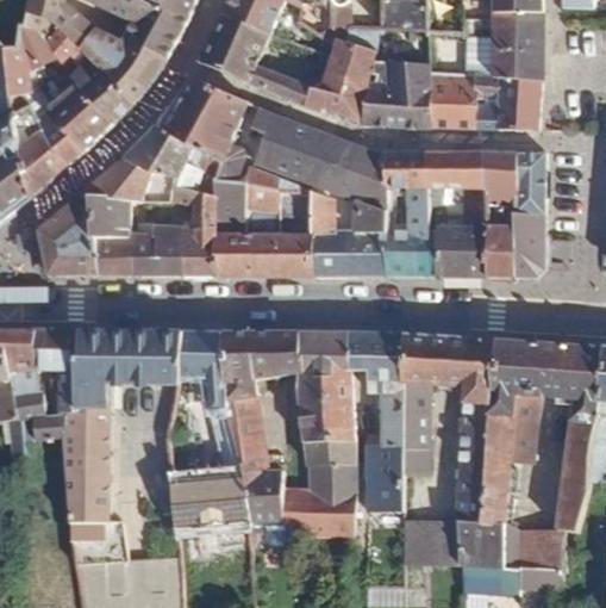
[(22,25),(27,0),(13,0),(7,23),(22,25)]
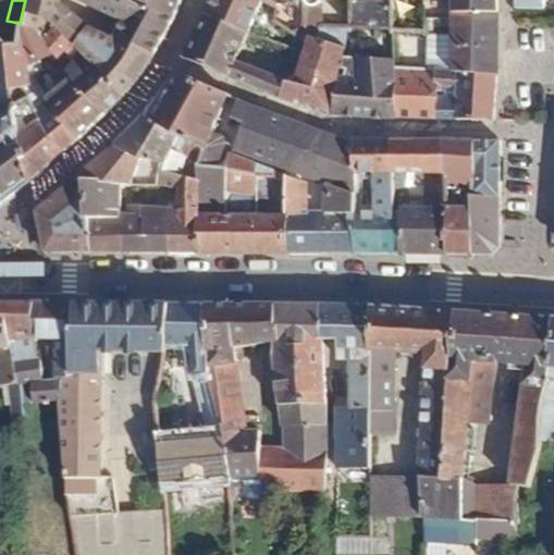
[(73,47),(25,0),(20,23),(34,26),(50,49),(71,75),(99,114),(118,96),(73,47)]
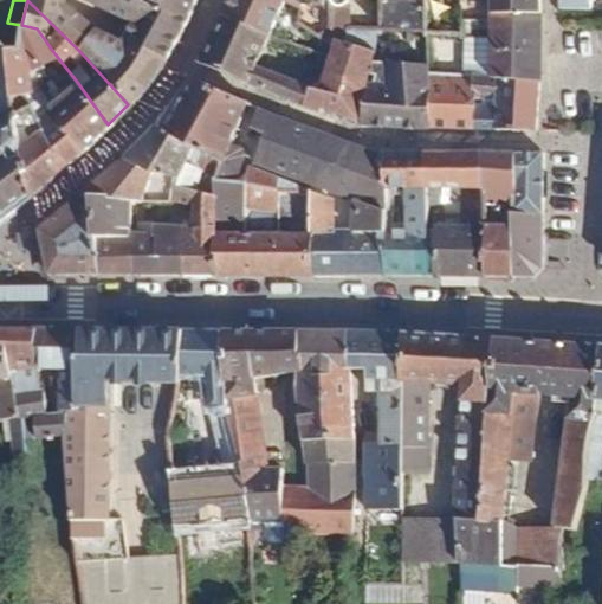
[(101,33),(79,14),(81,12),(63,0),(27,0),(79,51),(92,29),(101,33)]
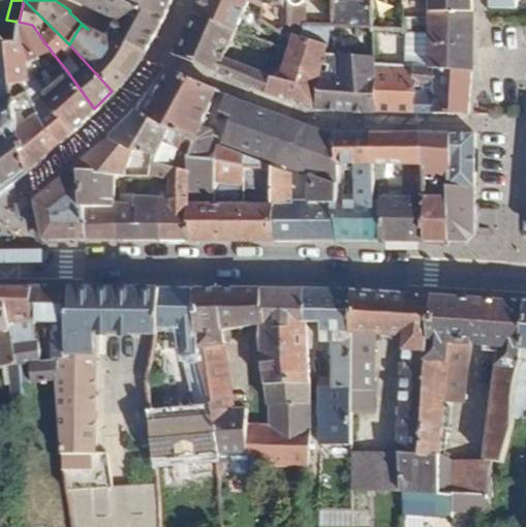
[(164,16),(126,0),(75,0),(113,17),(105,31),(144,49),(164,16)]
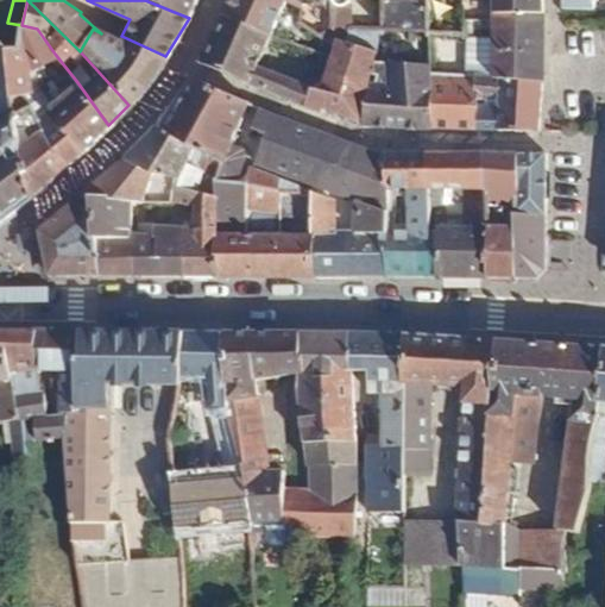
[(189,18),(195,0),(145,0),(189,18)]
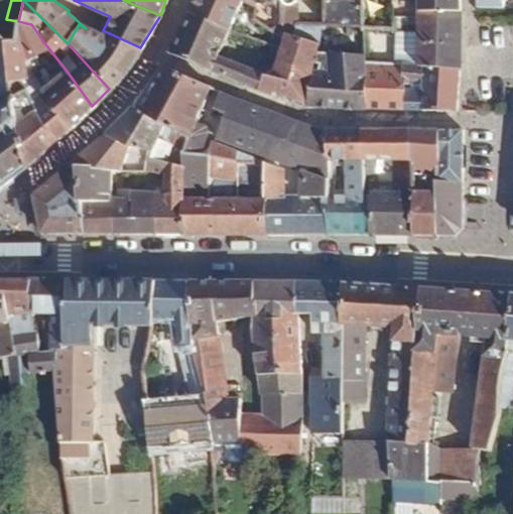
[(228,31),(240,0),(190,0),(185,13),(228,31)]
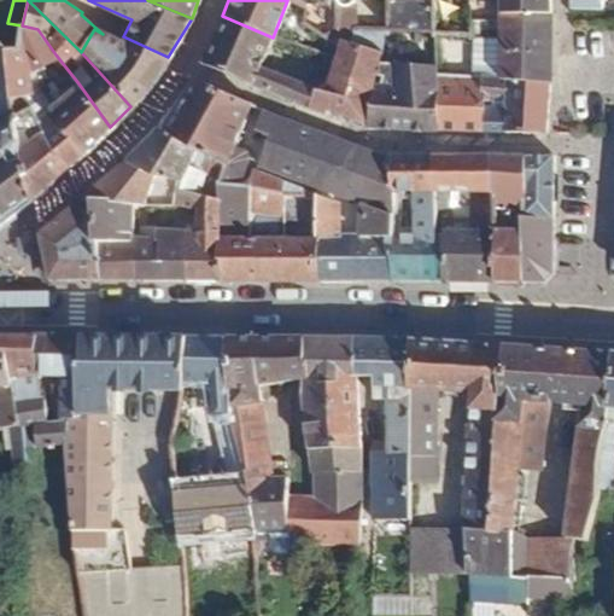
[(340,27),(339,0),(304,0),(302,22),(329,40),(340,27)]
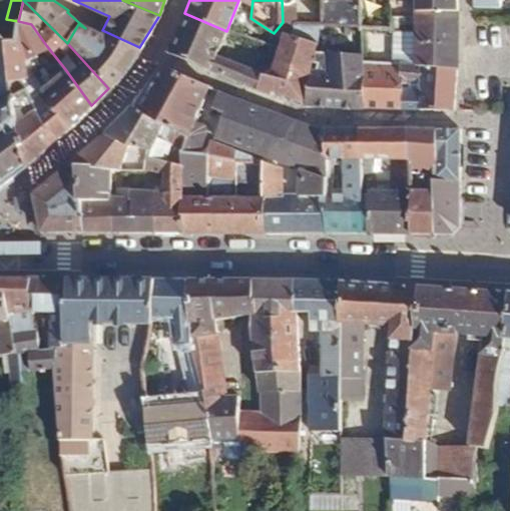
[(293,0),(294,21),(321,24),(322,0),(293,0)]
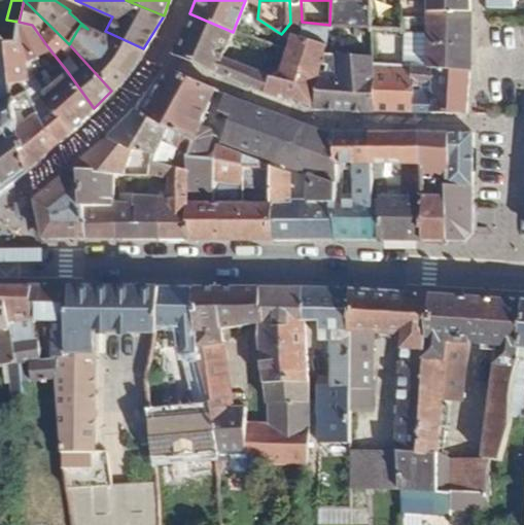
[(369,27),(367,0),(330,0),(329,25),(330,25),(369,27)]
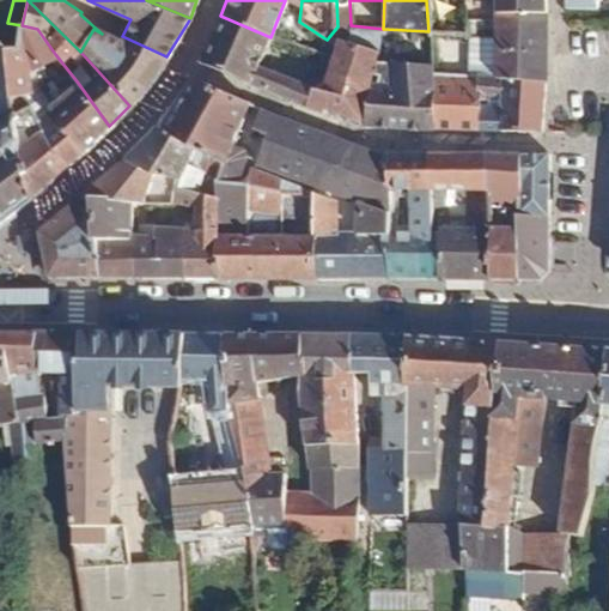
[(426,0),(428,31),(444,32),(442,0),(426,0)]
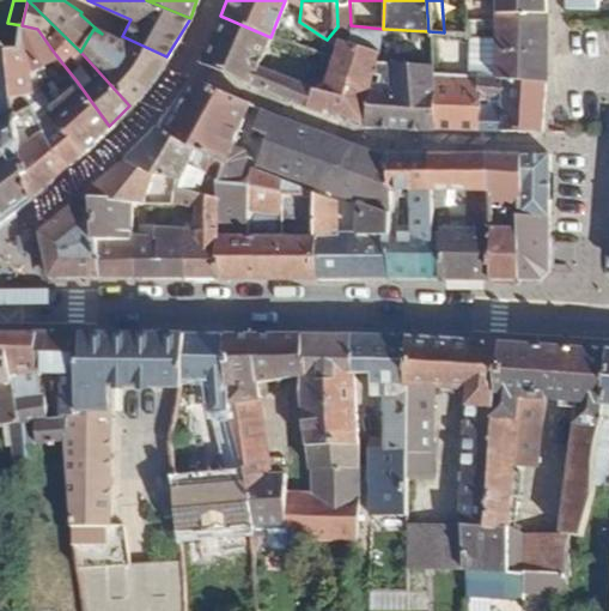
[(542,12),(542,0),(491,0),(491,11),(542,12)]
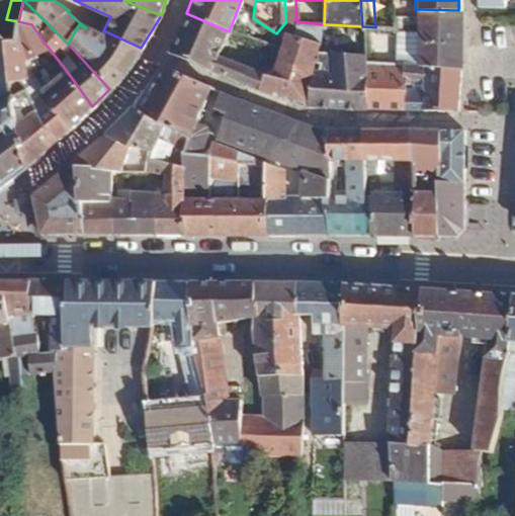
[(459,31),(458,10),(415,9),(416,30),(459,31)]
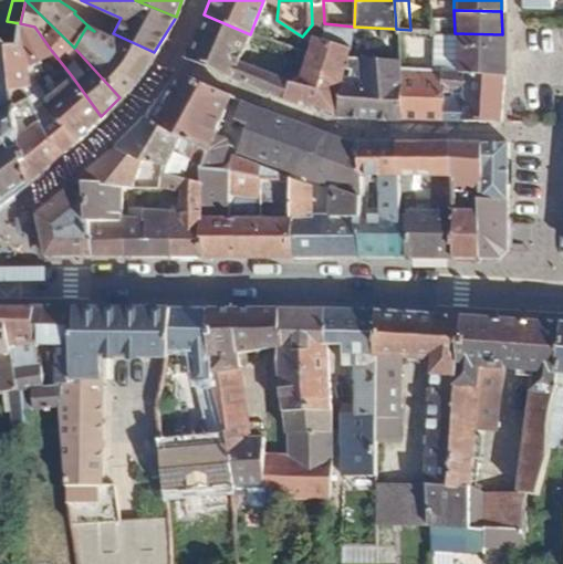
[(154,52),(113,33),(100,28),(75,11),(74,13),(94,31),(150,59),(154,52)]
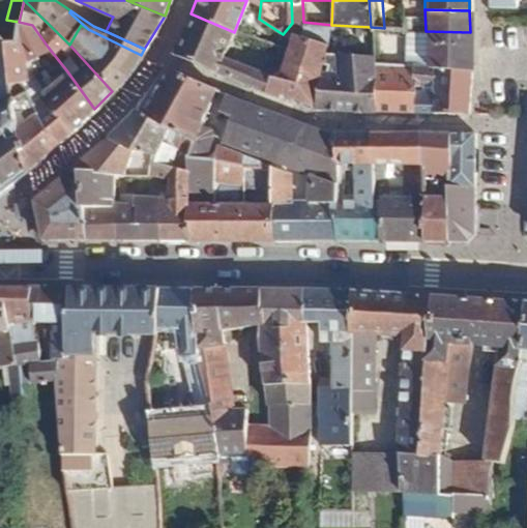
[(313,105),(325,52),(328,42),(326,41),(300,33),(291,30),(270,74),(225,56),(234,32),(191,13),(172,51),(171,54),(175,55),(263,93),(265,88),(313,105)]
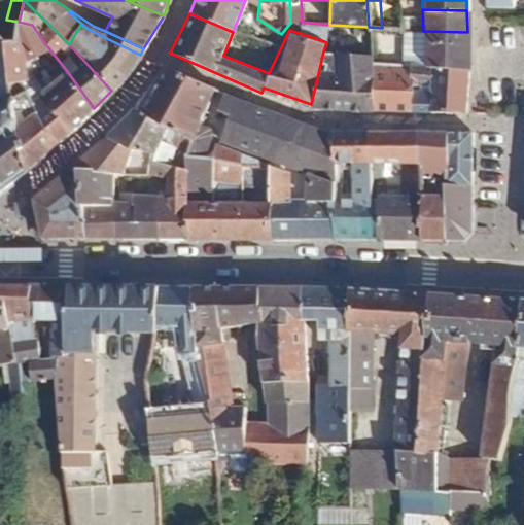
[(47,46),(32,25),(19,22),(6,20),(2,36),(4,51),(8,85),(12,84),(28,80),(25,62),(47,46)]
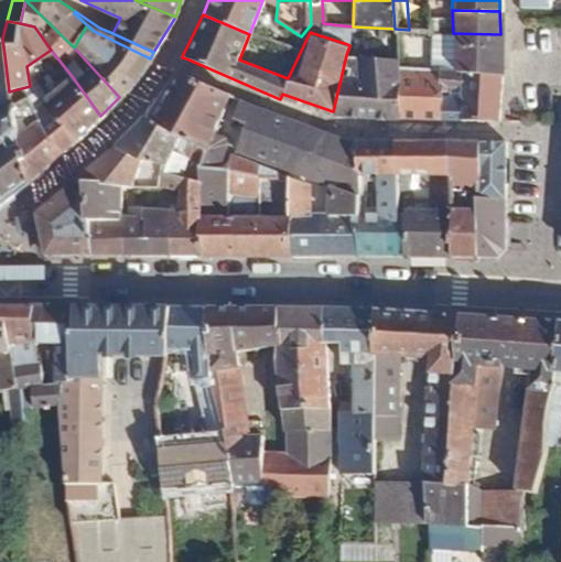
[(347,44),(354,26),(353,26),(323,23),(321,23),(320,35),(347,44)]
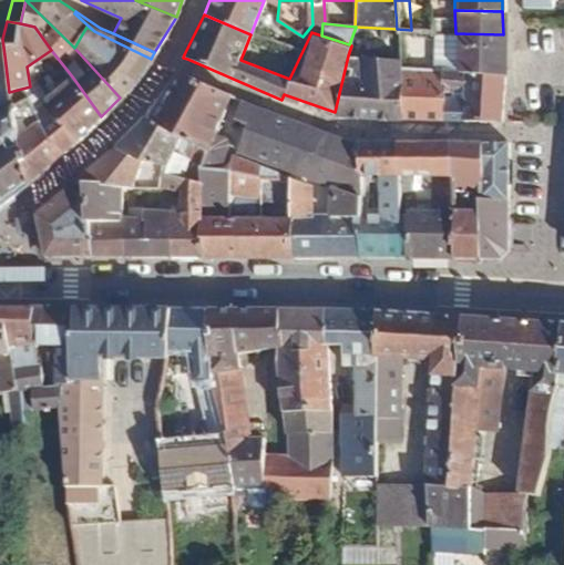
[(94,31),(86,27),(74,48),(120,98),(151,59),(94,31)]
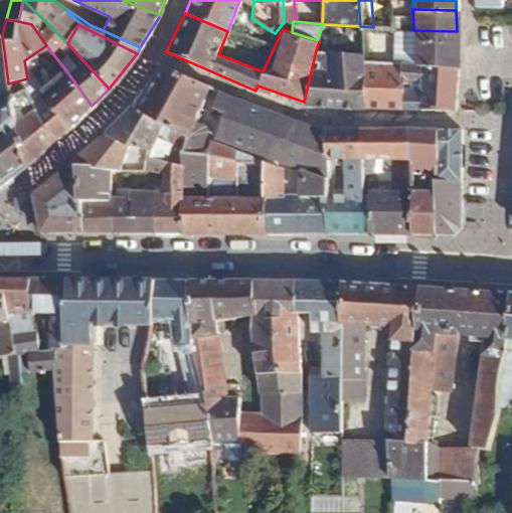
[(412,64),(413,30),(392,29),(391,63),(412,64)]
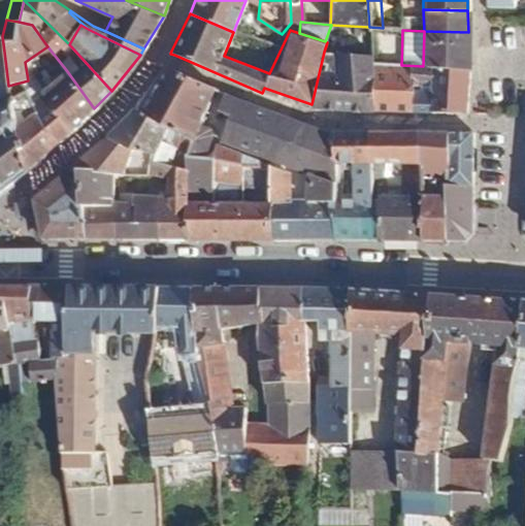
[(468,69),(468,32),(424,31),(423,66),(468,69)]
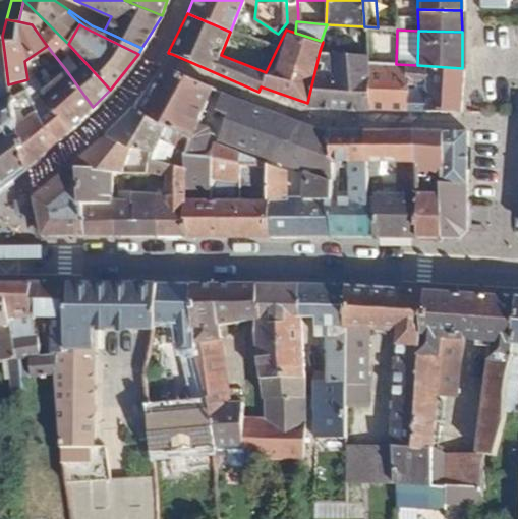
[(12,122),(8,84),(4,51),(0,52),(0,185),(24,168),(12,122)]
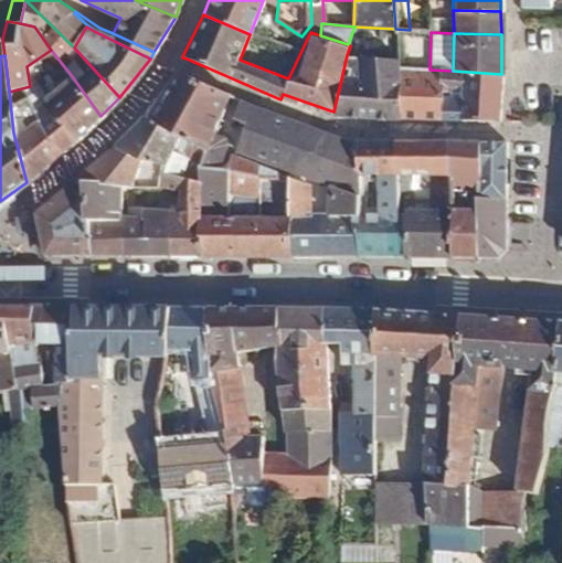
[(400,118),(400,67),(399,57),(347,55),(333,112),(333,115),(400,118)]
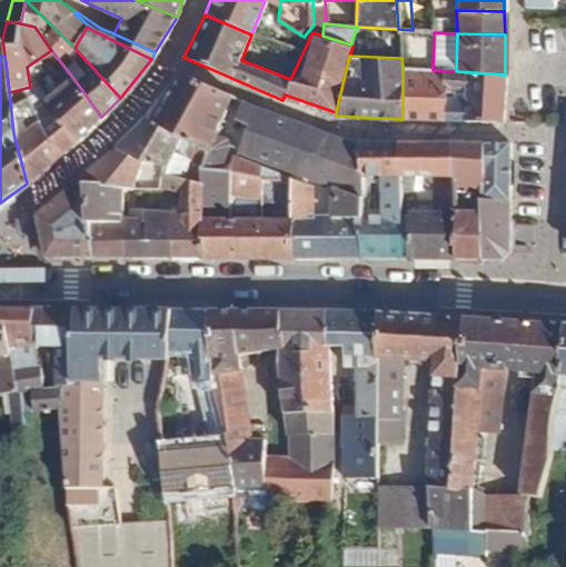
[(503,121),(505,75),(456,71),(433,70),(403,68),(403,119),(503,121)]
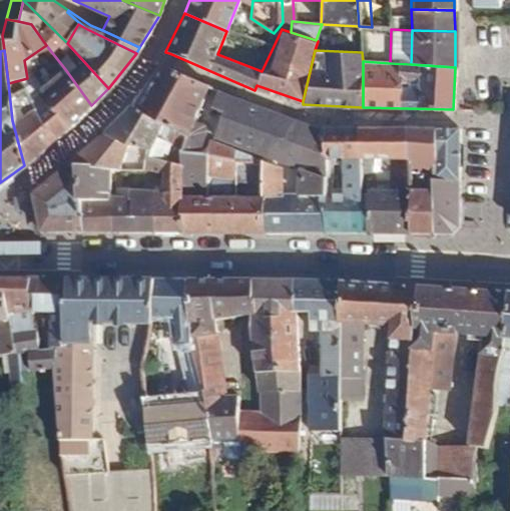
[(195,151),(205,130),(202,125),(191,121),(207,85),(160,62),(132,105),(187,134),(180,149),(180,165),(180,180),(205,181),(205,176),(206,152),(203,151),(195,151)]
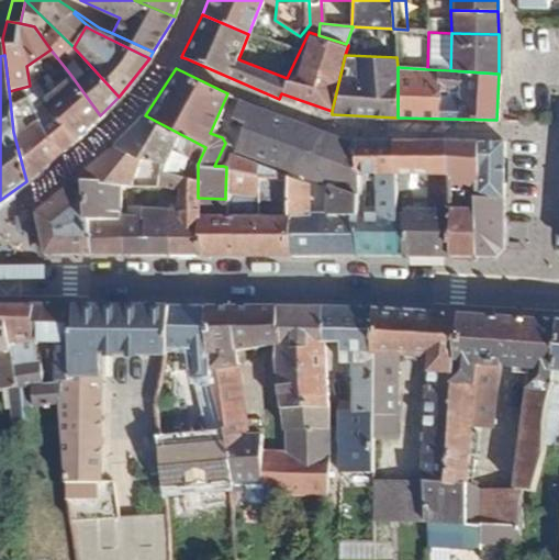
[(100,115),(71,76),(60,88),(46,73),(35,85),(78,136),(100,115)]
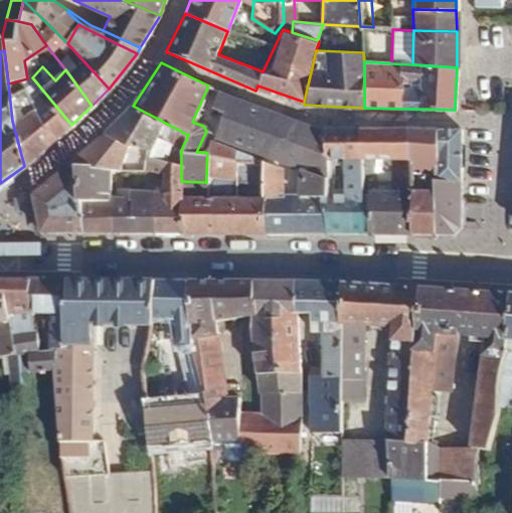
[(71,125),(32,77),(27,78),(12,82),(57,139),(71,125)]
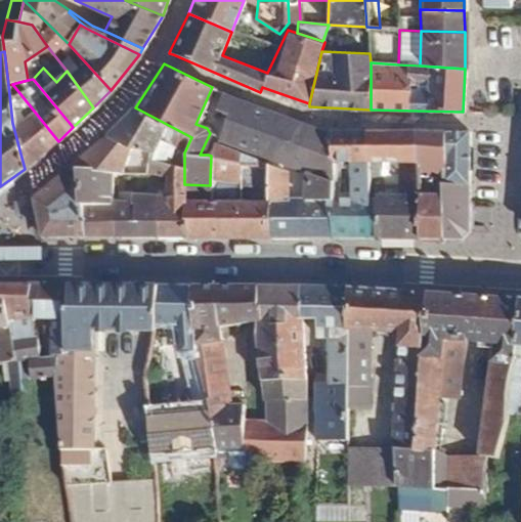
[(58,141),(12,84),(8,85),(12,123),(25,169),(58,141)]
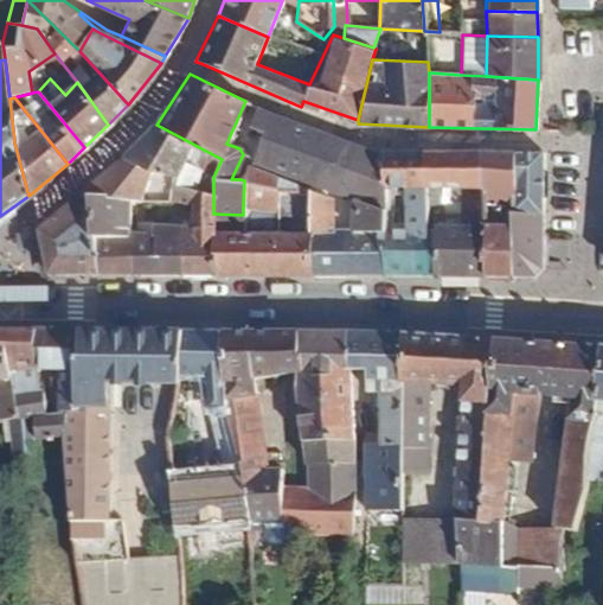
[(262,133),(265,122),(257,120),(261,108),(255,106),(248,126),(262,133)]
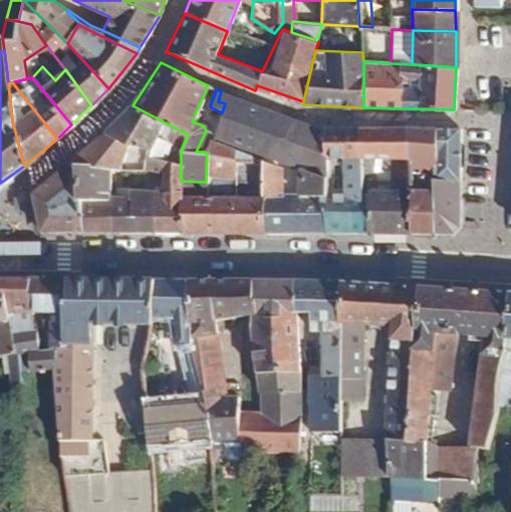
[(326,179),(323,128),(221,91),(218,101),(225,103),(231,105),(232,112),(225,140),(300,169),(326,179)]
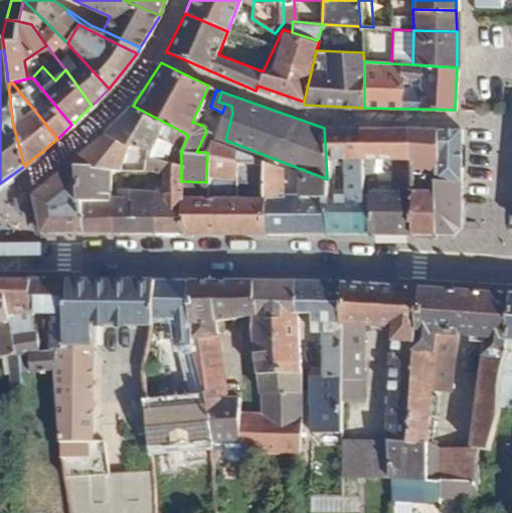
[(225,140),(232,113),(231,106),(225,104),(222,113),(213,135),(225,140)]
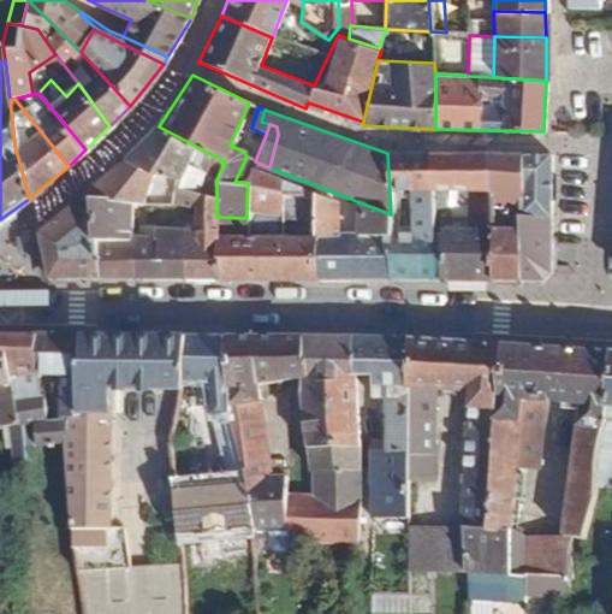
[(225,161),(159,127),(125,159),(177,178),(174,186),(198,192),(205,172),(217,179),(225,161)]
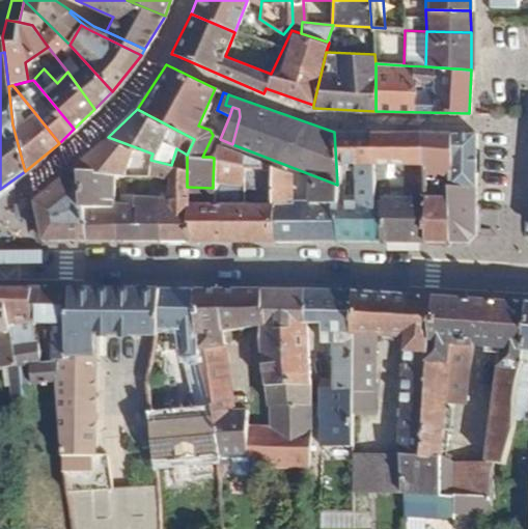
[(474,185),(473,130),(448,132),(450,179),(450,185),(474,185)]
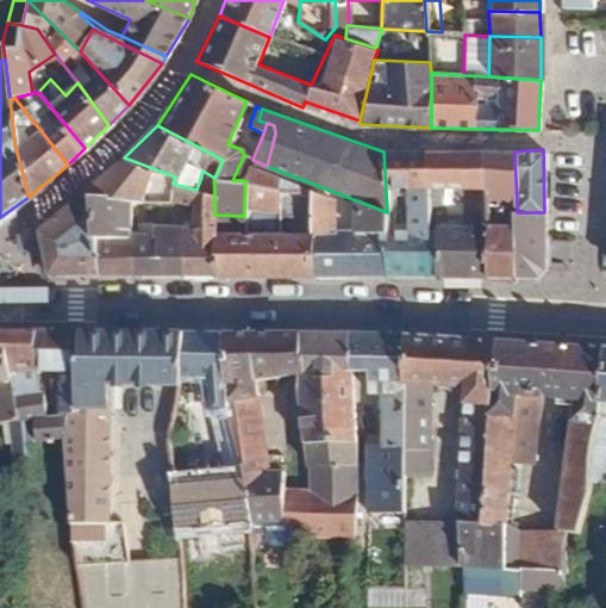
[(429,225),(426,152),(383,152),(387,212),(385,275),(432,275),(435,225),(429,225)]
